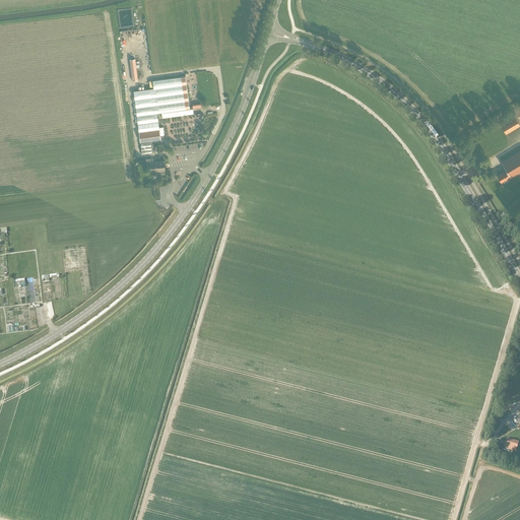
[(153,88),(133,91),(142,153),(152,152),(150,142),(153,142),(153,140),(160,139),(157,113),(189,109),(185,76),(152,80),(153,88)]
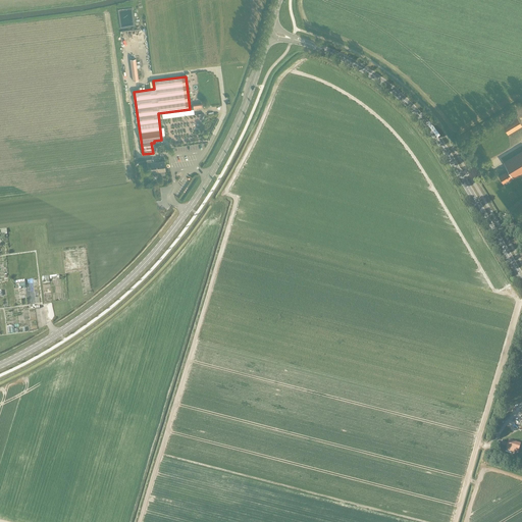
[(508,135),(521,126),(516,117),(503,125),(508,135)]
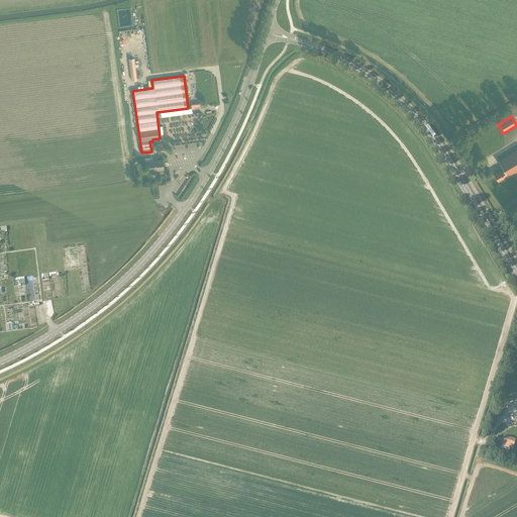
[(508,177),(516,171),(516,149),(499,162),(504,170),(502,171),(502,170),(494,175),(498,181),(505,177),(507,175),(508,177)]
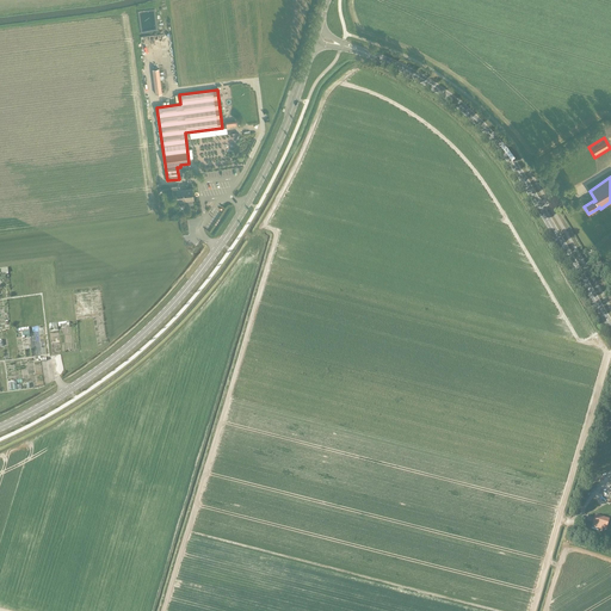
[(192,195),(192,189),(180,190),(179,186),(171,187),(172,193),(177,193),(178,202),(185,201),(185,205),(193,204),(192,199),(193,199),(192,195)]
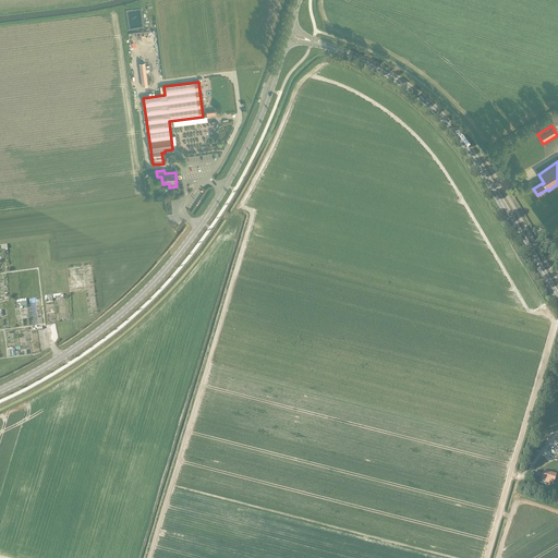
[(541,481),(554,485),(557,474),(544,471),(541,481)]
